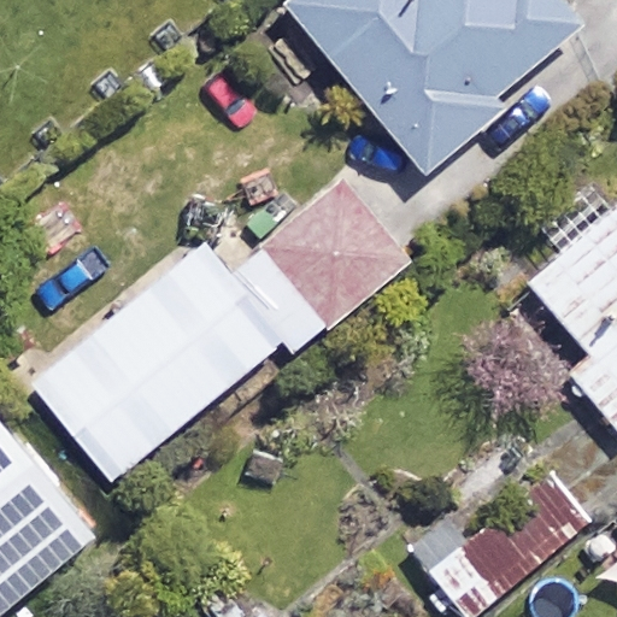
[(303,0),(291,11),(427,177),(501,116),(493,105),(575,37),(542,0),(303,0)]
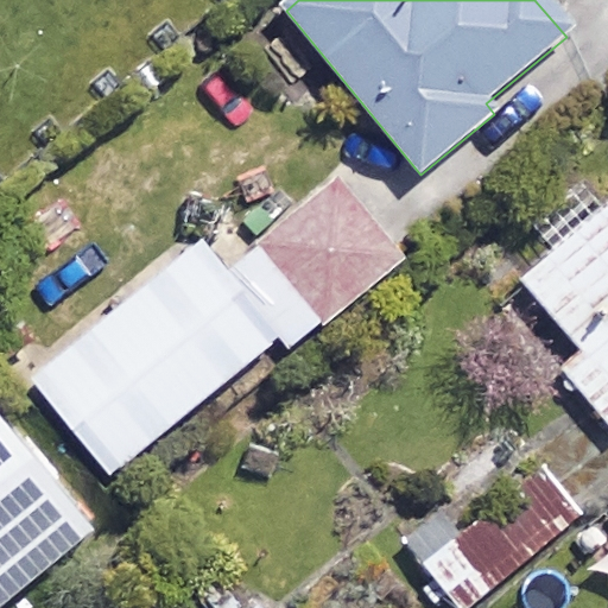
[(398,261),(335,183),(225,271),(198,238),(32,369),(114,474),(285,340),(291,347),(398,261)]
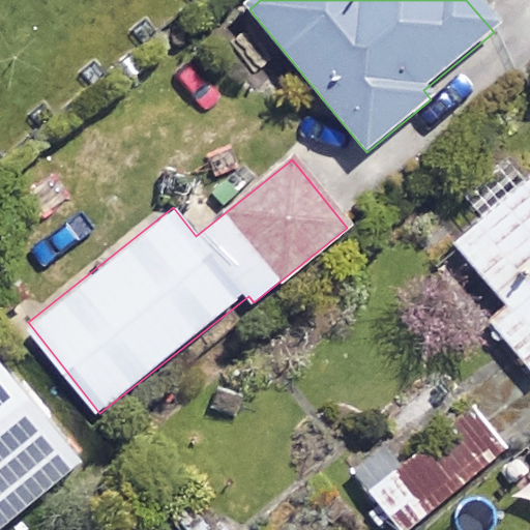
[(529,181),(455,244),(508,306),(489,323),(529,371),(529,181)]
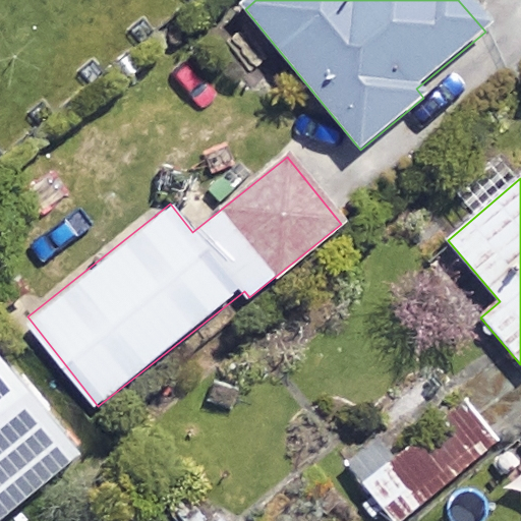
[(0,355),(0,520),(6,520),(81,467),(0,355)]
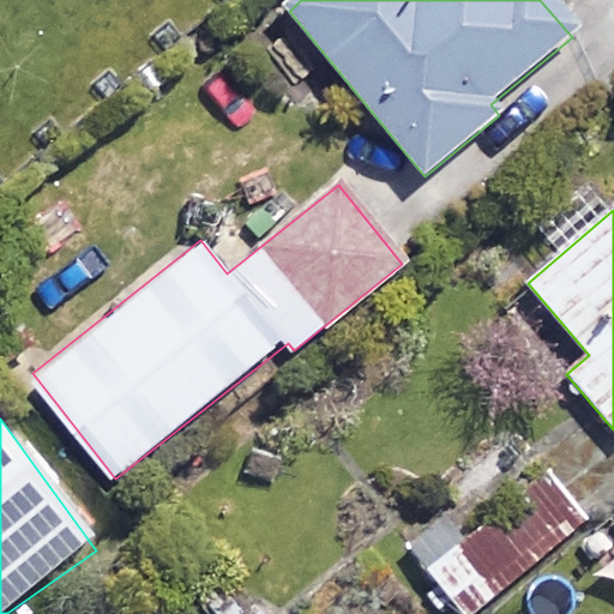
[(476,613),(599,524),(559,471),(417,577),(444,613),(476,613)]
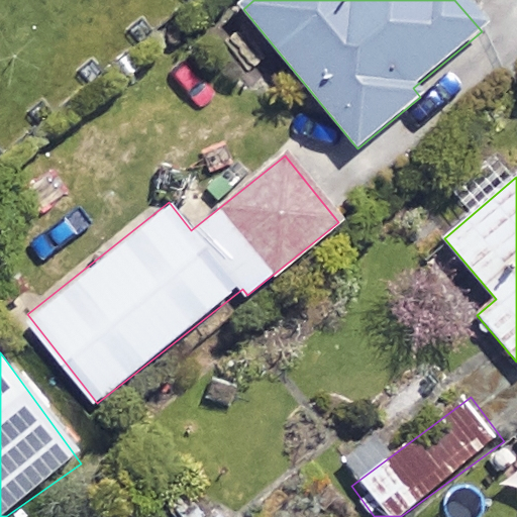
All buildings are outlined.
